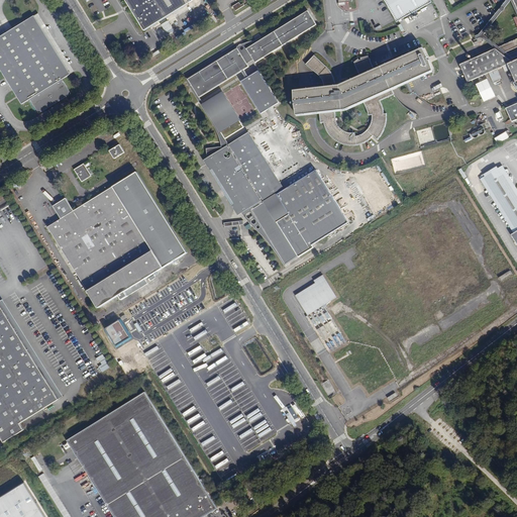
[(124,0),(144,30),(186,4),(191,0),(124,0)]
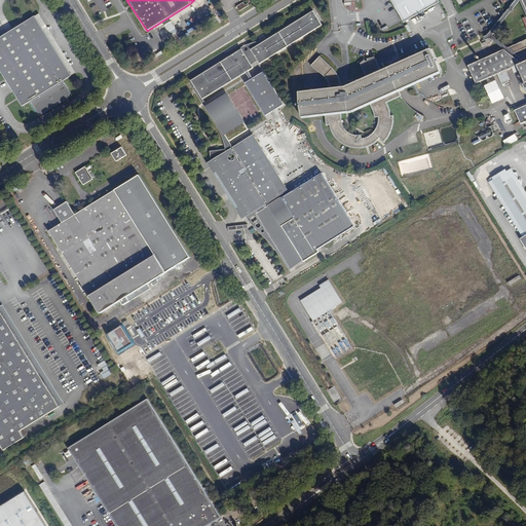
[(390,0),(405,24),(440,4),(437,0),(390,0)]
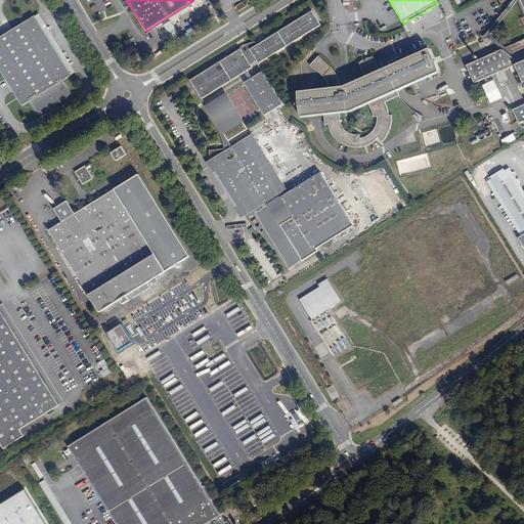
[(523,0),(522,0),(523,4),(523,60),(520,62),(503,49),(466,64),(474,83),(495,74),(511,67),(516,64),(516,67),(523,83),(523,82),(523,0)]
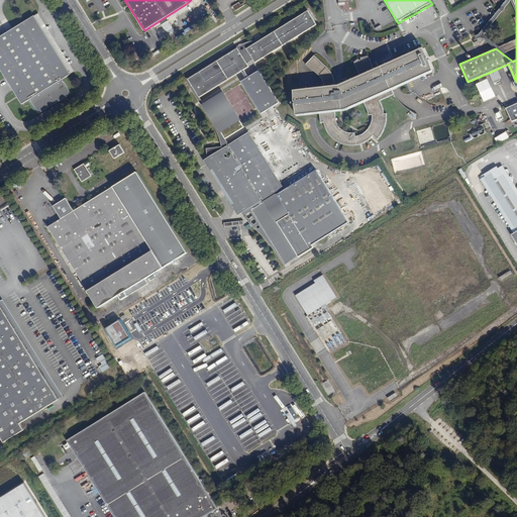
[(240,3),(239,2),(232,6),(235,10),(244,5),(242,2),(240,3)]
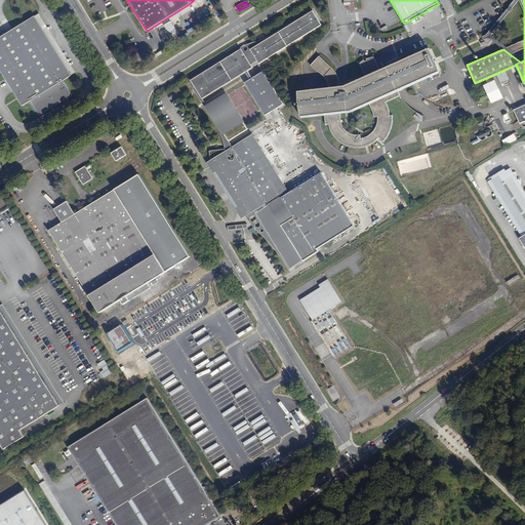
[(248,71),(322,25),(313,11),(295,22),(250,49),(255,57),(249,62),(241,49),(191,80),(195,87),(197,86),(200,91),(198,92),(202,99),(245,72),(248,71)]
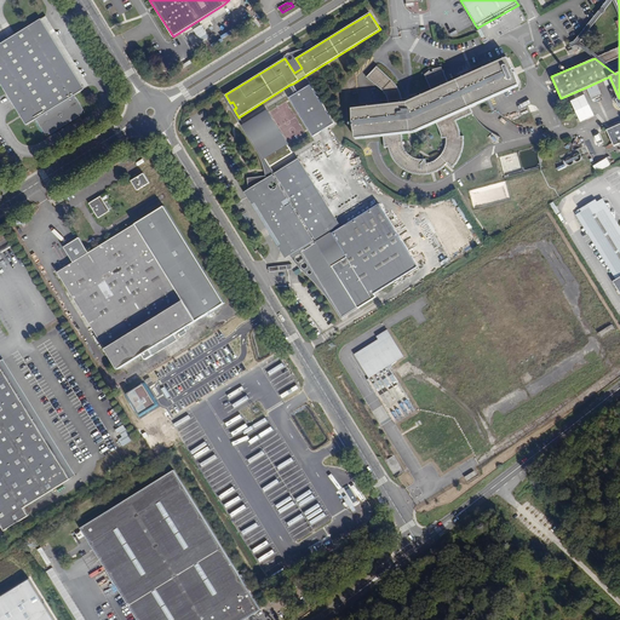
[(46,16),(41,19),(85,90),(90,86),(46,16)]
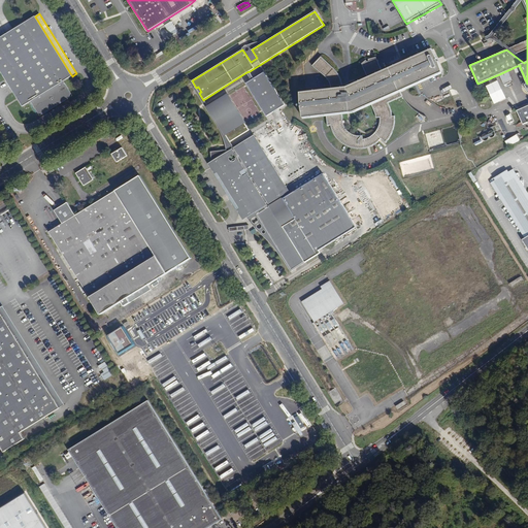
[(0,37),(0,70),(22,106),(31,101),(38,113),(42,114),(69,98),(71,94),(64,81),(72,76),(35,17),(0,37)]
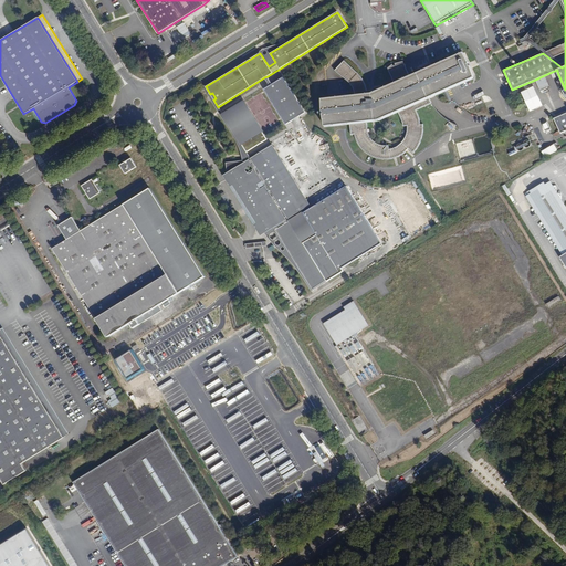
[(270,53),(318,23),(318,22),(287,41),(285,42),(279,44),(271,46),(266,48),(261,51),(202,87),(228,127),(231,133),(236,139),(238,144),(239,148),(240,150),(241,154),(242,160),(250,156),(247,152),(247,153),(223,114),(218,107),(213,100),(216,98),(212,93),(210,94),(206,86),(260,53),(269,66),(275,62),(270,53)]
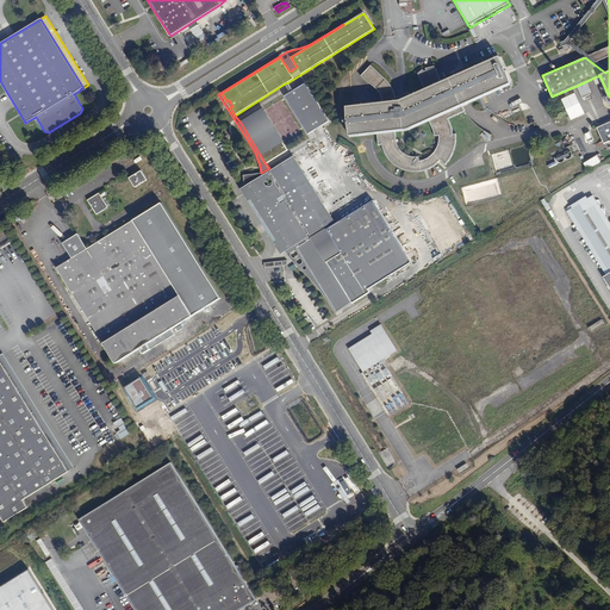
[(609,62),(609,45),(589,55),(602,66),(609,62)]
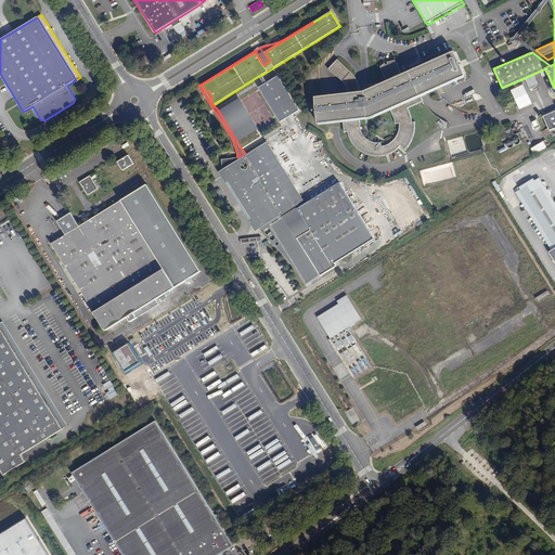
[(423,102),(420,93),(456,77),(455,74),(463,71),(456,57),(449,61),(448,57),(403,77),(396,60),(387,62),(387,64),(386,64),(385,63),(379,67),(387,84),(364,93),(362,93),(362,92),(361,90),(361,88),(360,86),(359,82),(358,80),(357,78),(355,75),(353,73),(352,71),(350,68),(348,67),(347,65),(345,63),(343,62),(340,61),(338,59),(328,69),(331,71),(333,72),(335,73),(337,75),(338,76),(339,78),(341,80),(343,82),(345,86),(346,88),(347,91),(348,93),(348,95),(315,100),(319,121),(346,118),(347,133),(348,136),(349,139),(350,141),(351,144),(353,146),(355,149),(357,150),(359,152),(361,153),(363,154),(365,155),(368,156),(371,156),(374,157),(378,157),(382,157),(384,156),(387,156),(389,155),(394,153),(396,152),(398,150),(400,147),(401,146),(405,151),(407,150),(409,147),(410,145),(411,144),(412,142),(413,140),(414,138),(414,136),(415,132),(415,131),(415,129),(415,127),(415,126),(415,124),(415,123),(413,123),(412,120),(412,119),(412,117),(411,115),(411,113),(410,111),(409,108),(423,102)]
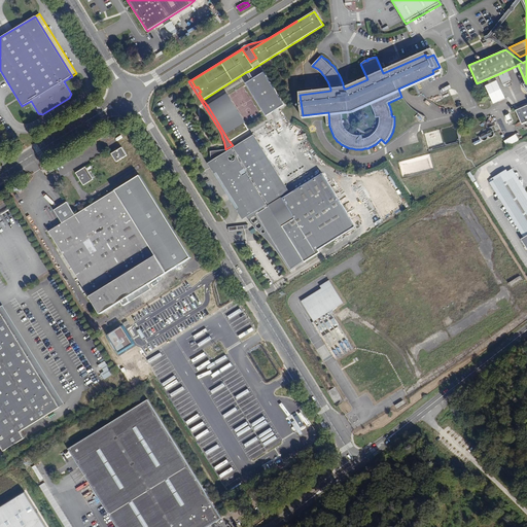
[(506,70),(498,74),(501,80),(510,76),(506,70)]
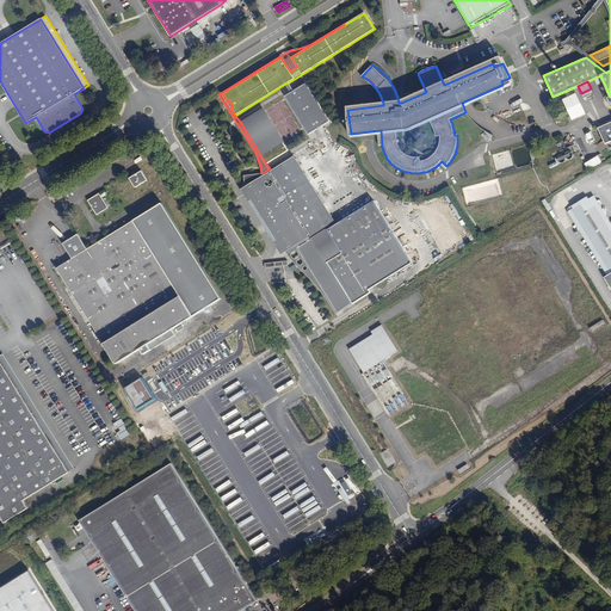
[(285,96),(309,135),(329,122),(306,84),(294,91),(291,92),(285,96)]
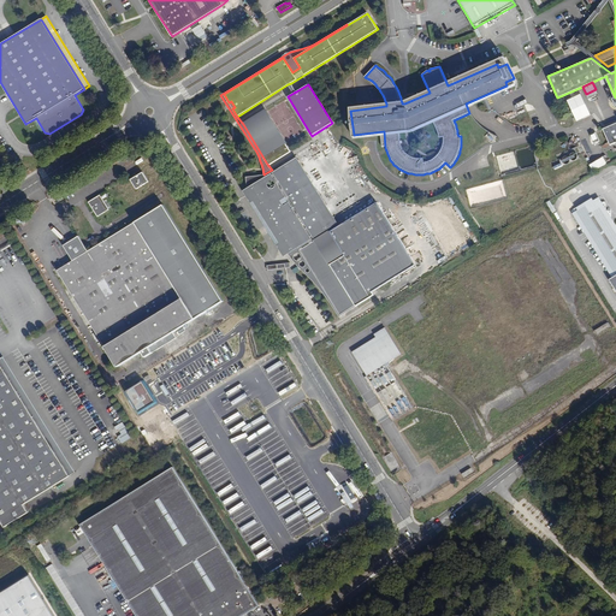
[(575,120),(590,116),(581,94),(567,99),(575,120)]
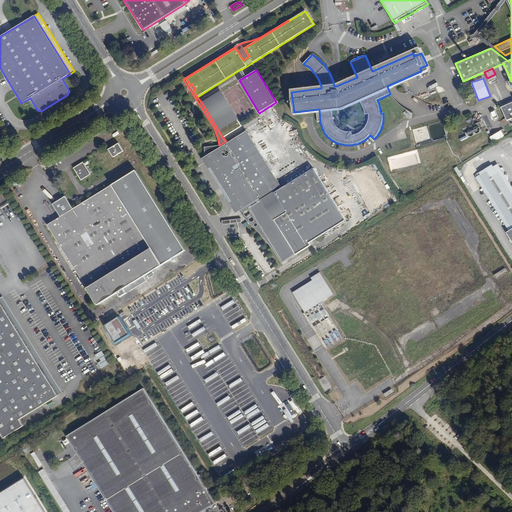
[(223,137),(242,126),(220,92),(202,103),(223,138),(223,137)]
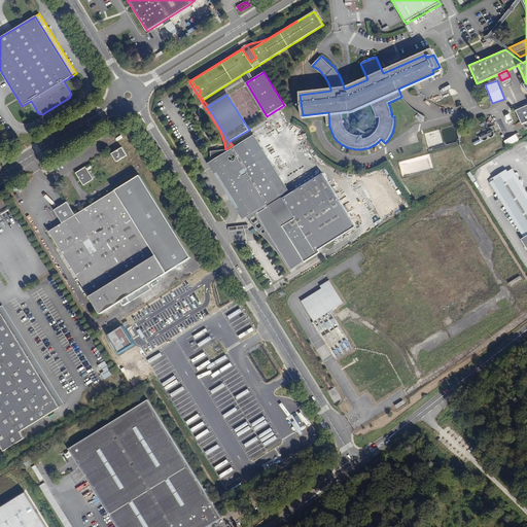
[(507,147),(519,140),(516,134),(503,141),(507,147)]
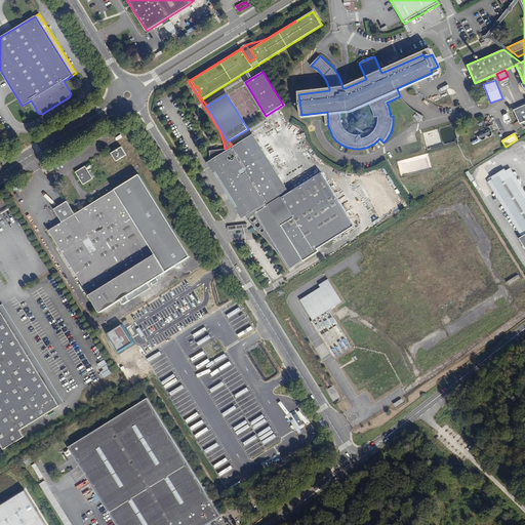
[(269,205),(267,202),(285,190),(252,137),(233,149),(240,160),(239,161),(236,156),(227,162),(226,149),(209,151),(211,169),(214,169),(240,210),(241,209),(249,204),(289,269),(304,260),(304,261),(319,251),(318,248),(355,226),(321,172),(269,205)]
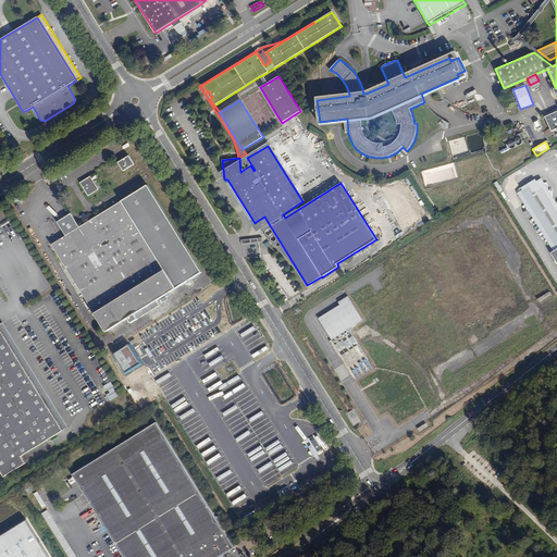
[(130,156),(118,162),(123,171),(135,164),(130,156)]
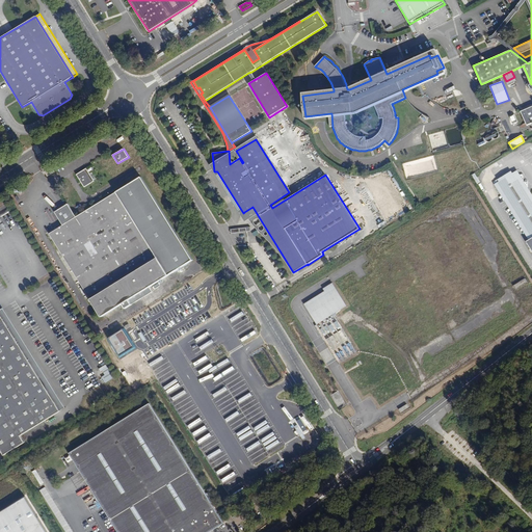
[(51,167),(50,166),(45,169),(48,175),(53,171),(52,169),(54,168),(53,166),(51,167)]
